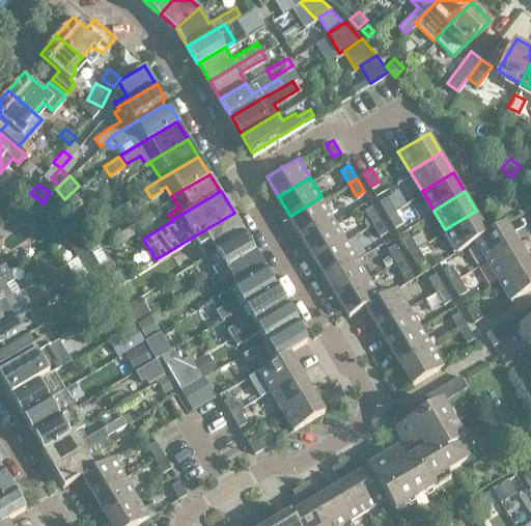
[(77,192),(64,199),(62,199),(71,212),(84,203),(77,192)]
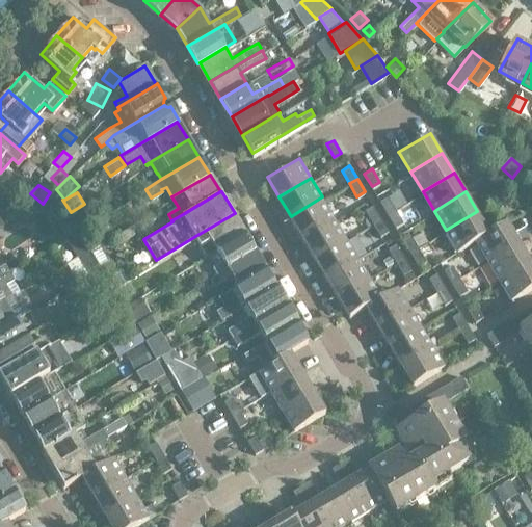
[(379,200),(388,213),(395,208),(388,195),(379,200)]
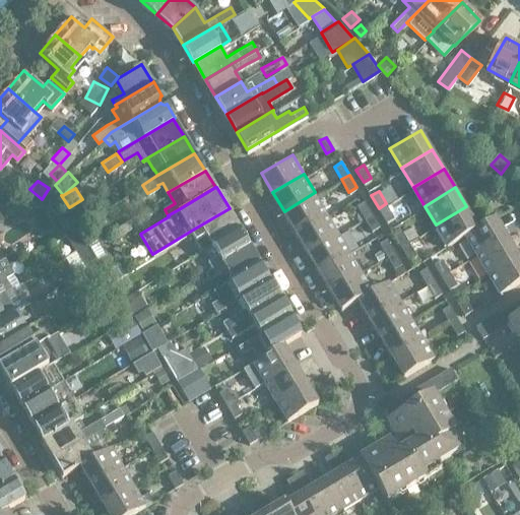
[(315,192),(284,211),(296,231),(327,211),(315,192)]
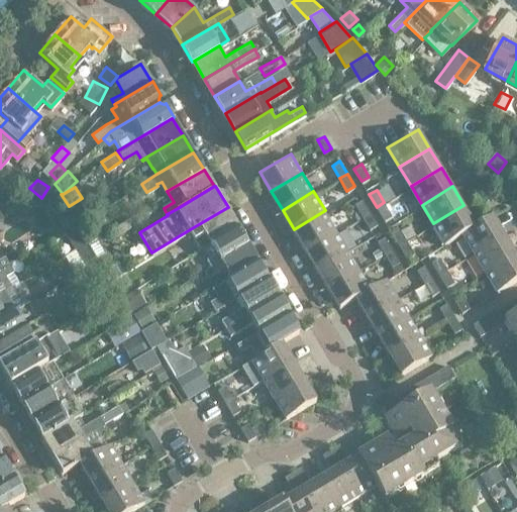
[(354,203),(362,215),(370,211),(362,198),(354,203)]
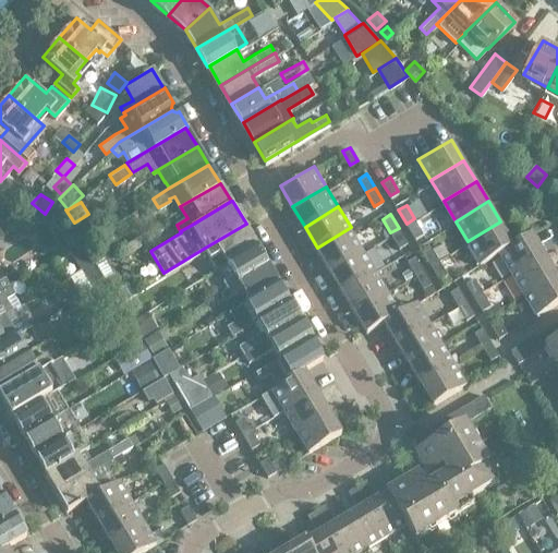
[(423,232),(414,218),(407,224),(414,238),(423,232)]
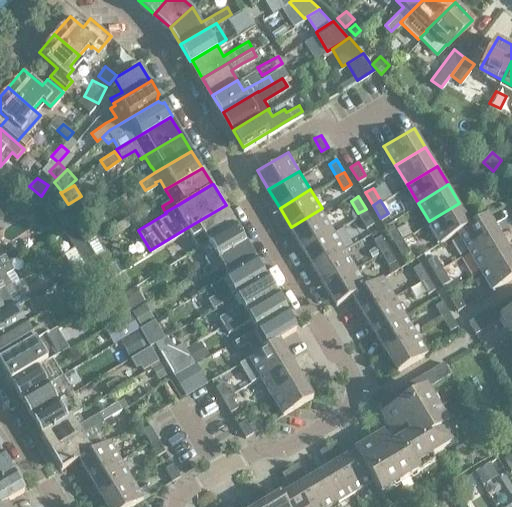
[(471,222),(459,203),(429,221),(441,240),(457,230),(471,222)]
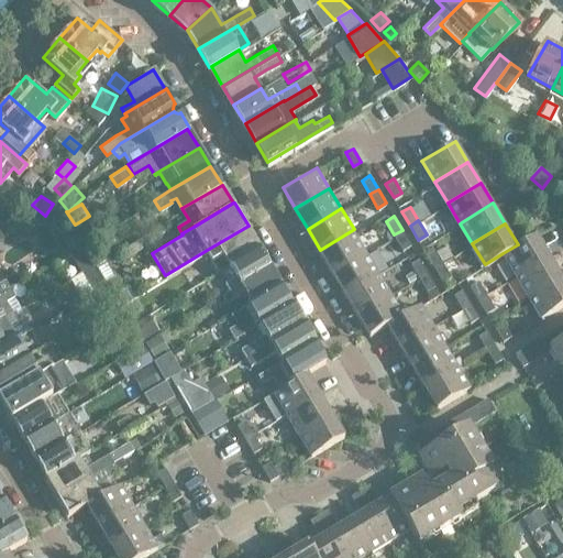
[(207,250),(165,275),(166,276),(190,262),(196,270),(212,260),(218,269),(257,245),(246,227),(207,250)]
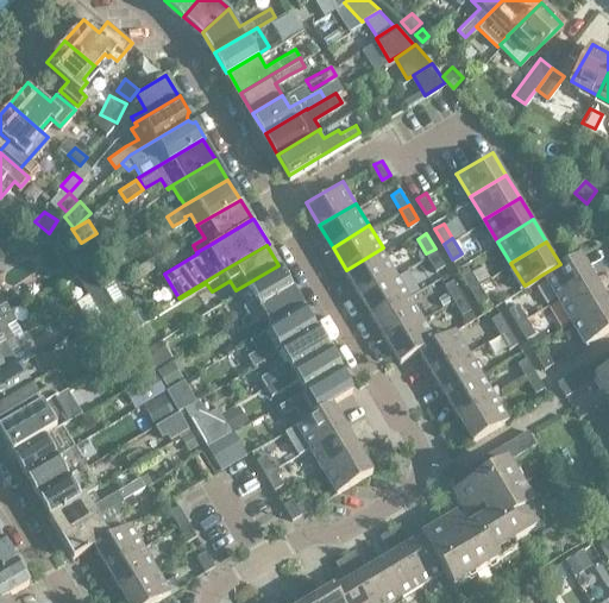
[(383,247),(346,270),(359,293),(396,270),(383,247)]
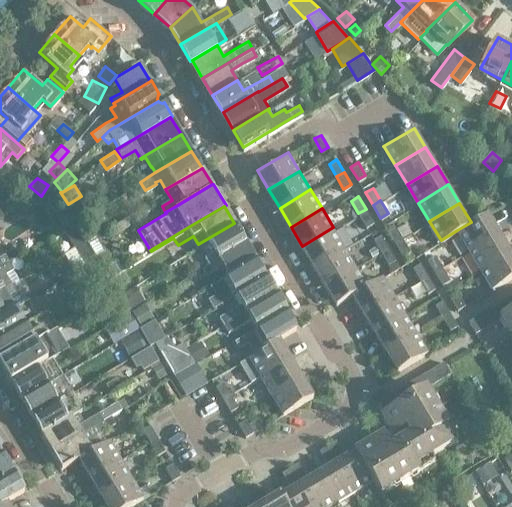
[(373,222),(366,209),(358,213),(366,226),(373,222)]
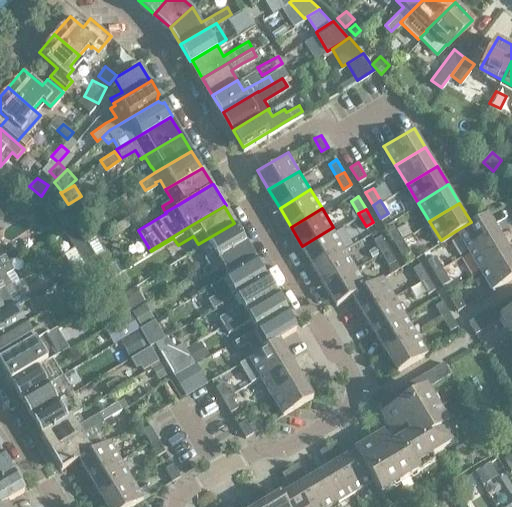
[(487,212),(471,222),(457,230),(468,249),(498,230),(487,212)]
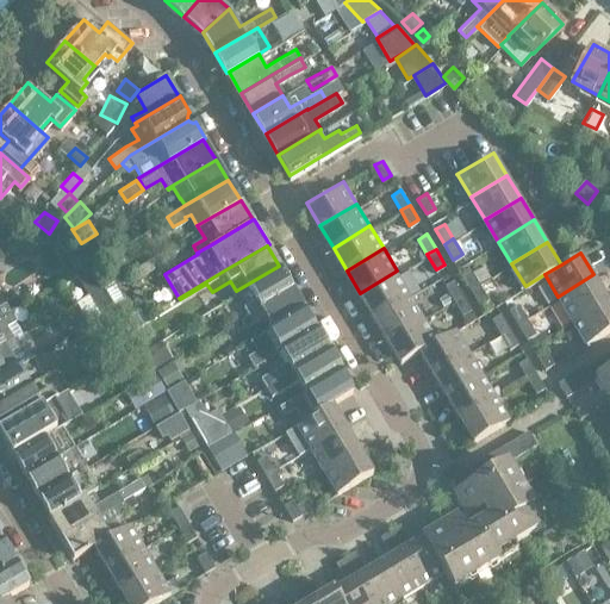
[(126,273),(117,255),(95,267),(106,284),(126,273)]
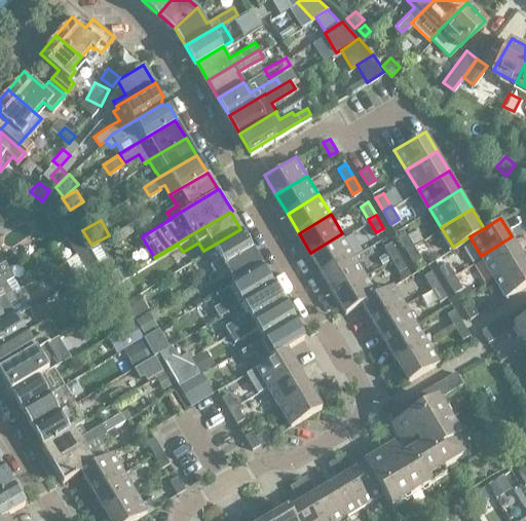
[(66,233),(76,252),(88,244),(77,226),(66,233)]
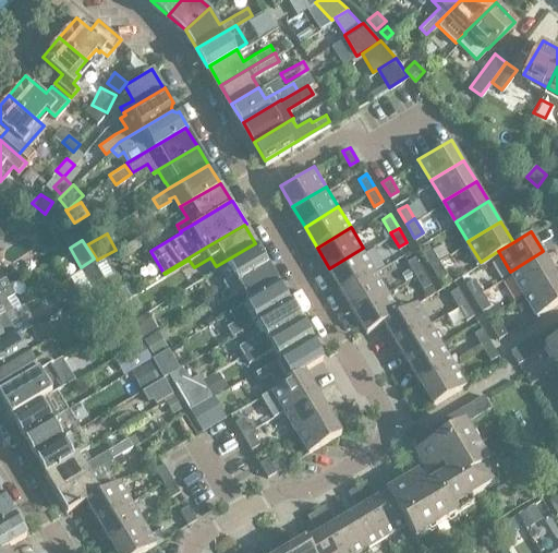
[(255,243),(216,266),(217,268),(228,262),(233,272),(222,278),(227,285),(266,262),(255,243)]
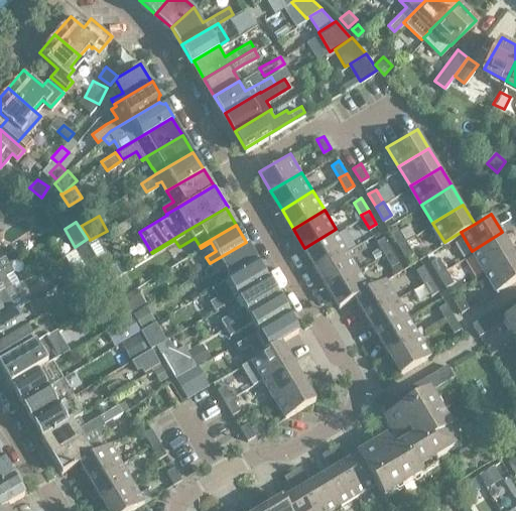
[(390,231),(398,244),(406,239),(398,227),(390,231)]
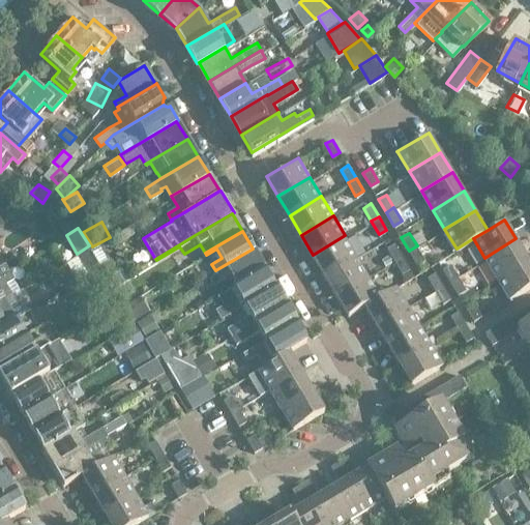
[(345,235),(313,255),(325,274),(356,255),(345,235)]
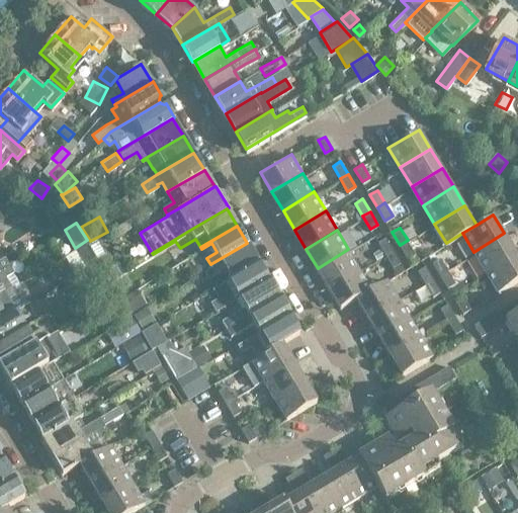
[(504,233),(473,252),(486,270),(516,252),(504,233)]
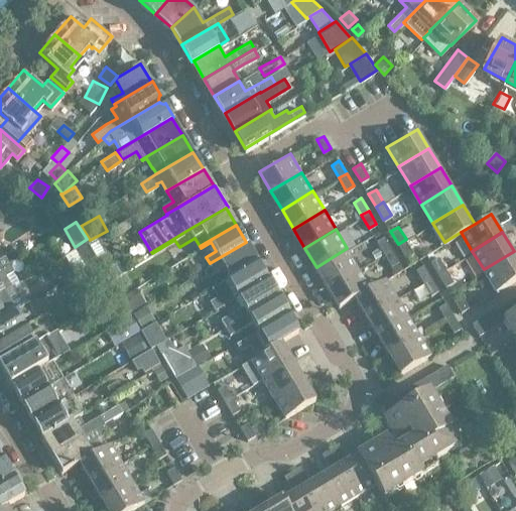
[(376,240),(383,253),(391,248),(384,236),(376,240)]
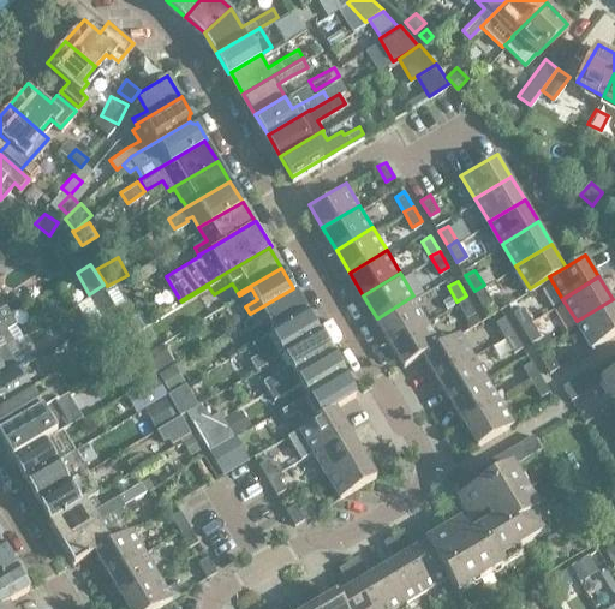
[(103,285),(89,294),(99,312),(100,311),(102,315),(115,306),(103,285)]
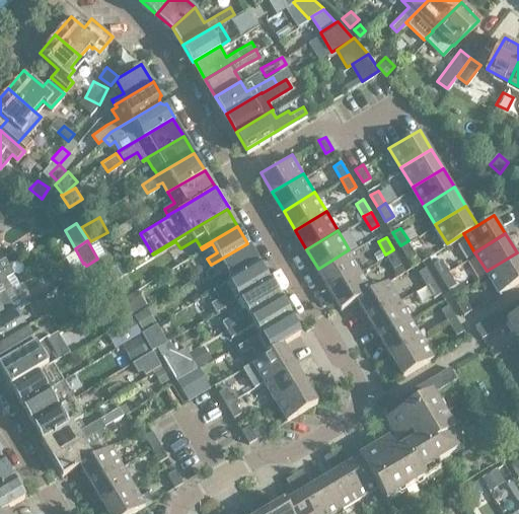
[(416,253),(409,240),(400,245),(409,259),(416,253)]
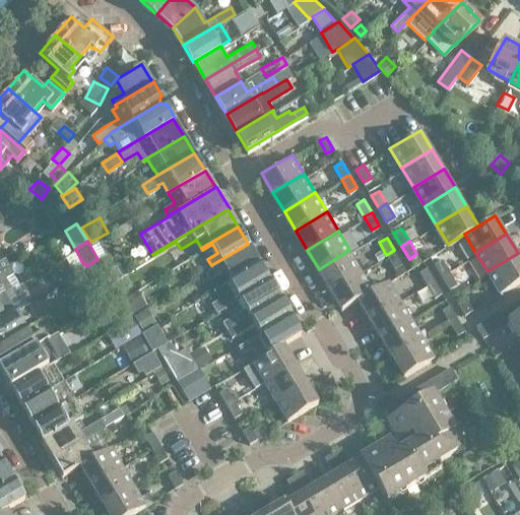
[(248,244),(211,265),(212,266),(199,274),(204,281),(228,266),(234,276),(258,261),(248,244)]
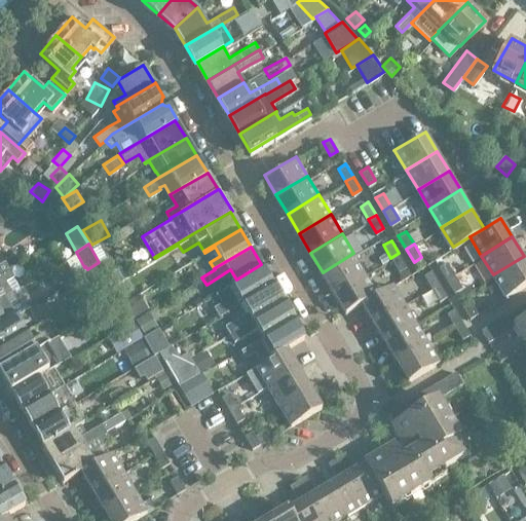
[(353,253),(323,272),(334,291),(366,272),(353,253)]
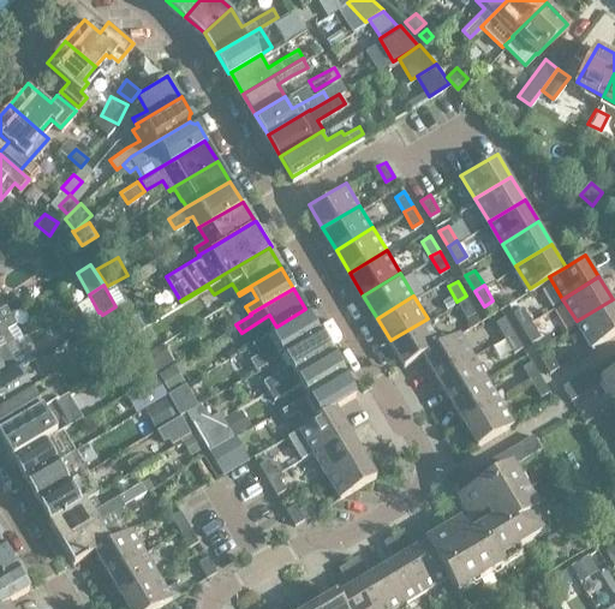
[(476,311),(466,296),(457,302),(466,316),(476,311)]
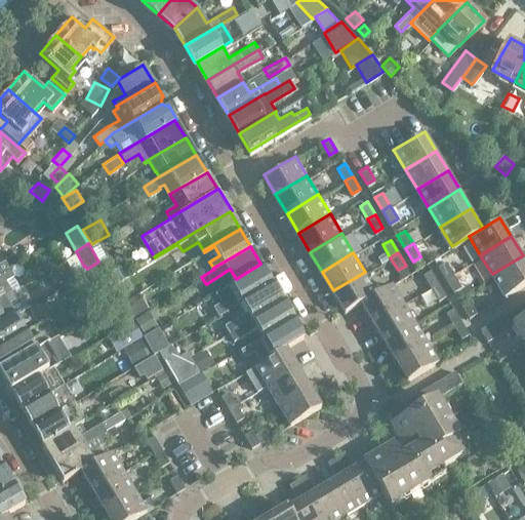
[(524,258),(523,255),(492,274),(505,294),(524,281),(524,258)]
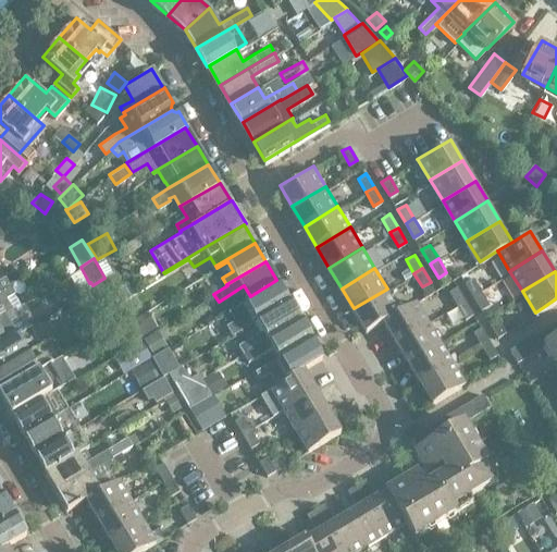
[(0,287),(10,283),(4,274),(0,277),(0,287)]
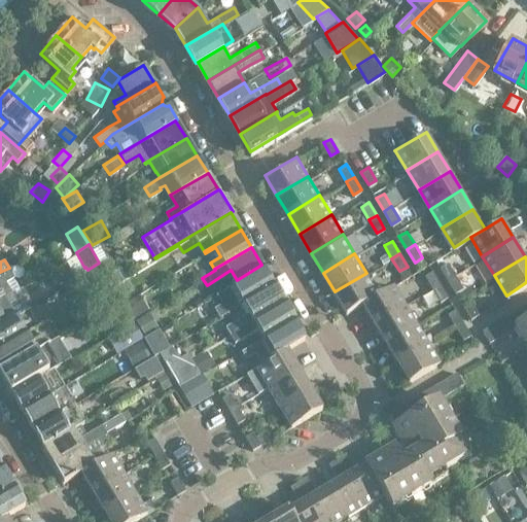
[(440,266),(447,279),(455,274),(448,261),(440,266)]
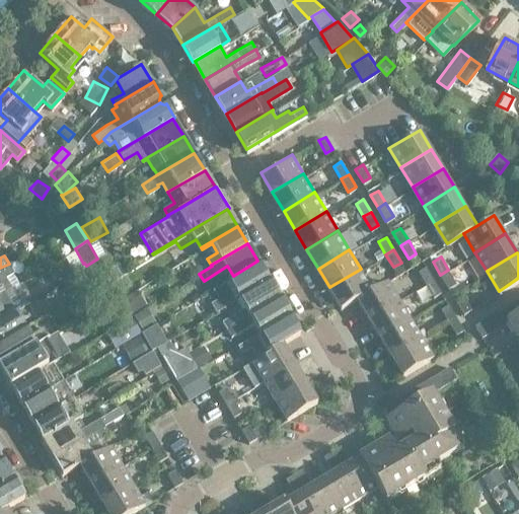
[(97,259),(86,266),(96,283),(107,276),(97,259)]
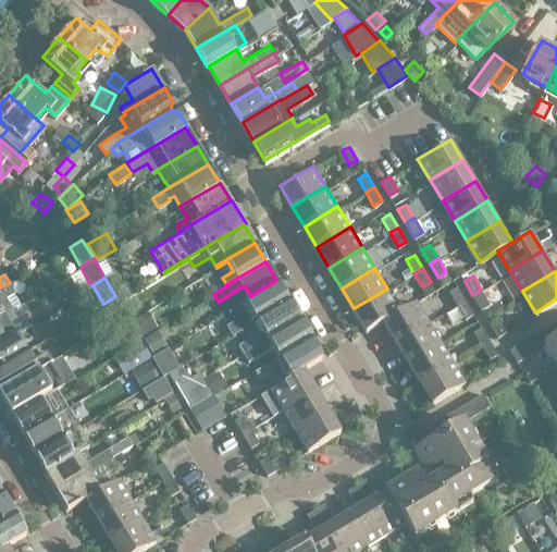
[(276,280),(250,296),(257,307),(245,314),(246,315),(223,328),(225,329),(220,332),(223,338),(291,298),(289,297),(287,298),(276,280)]
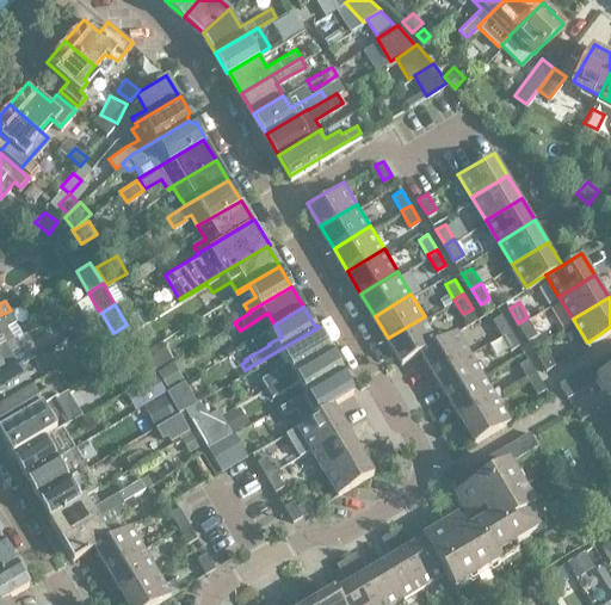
[(11,310),(0,315),(0,344),(23,332),(16,320),(16,319),(11,310)]
